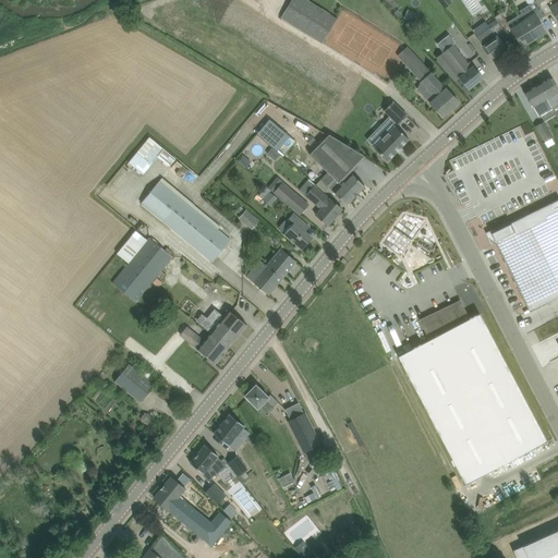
[(338,19),(328,13),(307,0),(291,0),(281,17),(323,44),(338,19)]
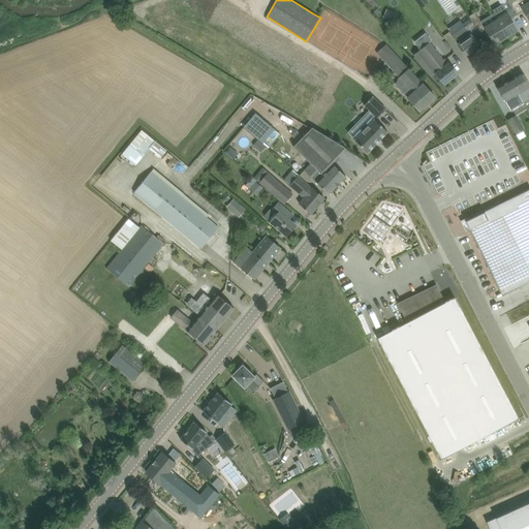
[(518,30),(507,14),(505,9),(510,6),(506,0),(497,0),(502,7),(492,14),(506,37),(518,30)]
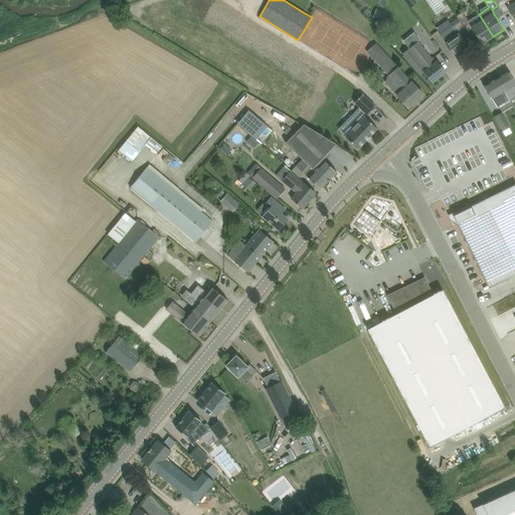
[(514,0),(493,0),(497,6),(498,6),(503,14),(509,10),(514,19),(514,0)]
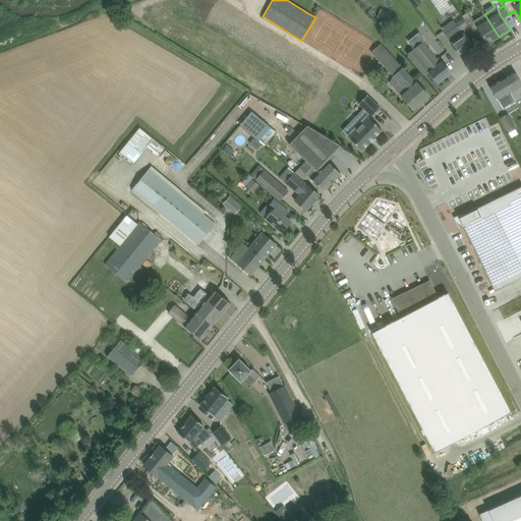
[(384,20),(387,11),(381,9),(377,17),(384,20)]
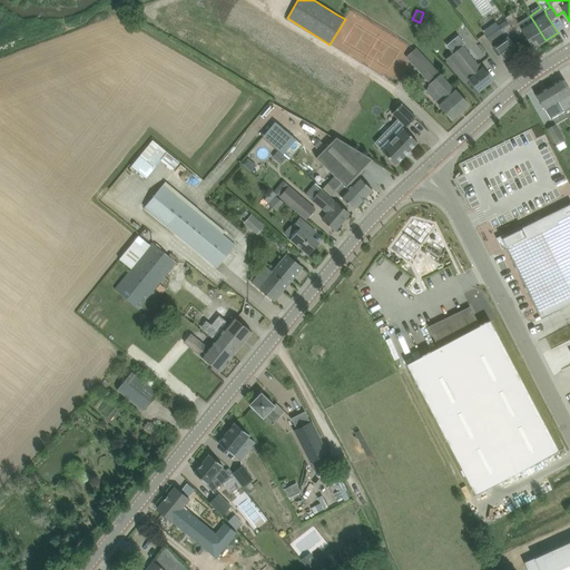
[(533,48),(546,40),(530,16),(518,23),(512,13),(504,18),(509,23),(519,39),(526,36),(533,48)]
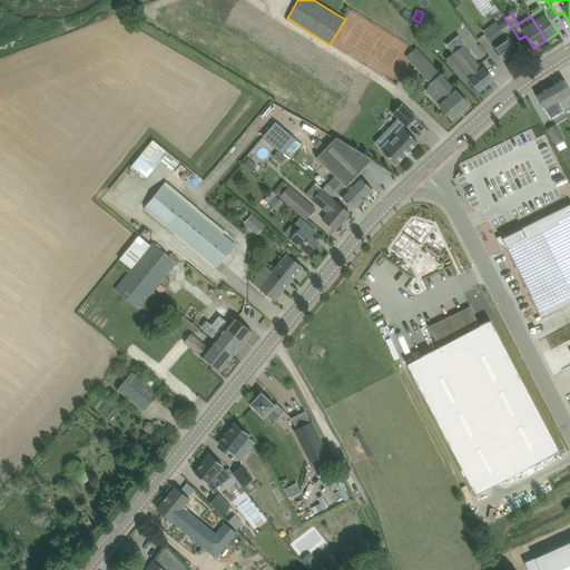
[(509,23),(494,32),(488,38),(493,47),(492,47),(503,61),(518,51),(510,40),(516,37),(519,40),(519,39),(509,23)]
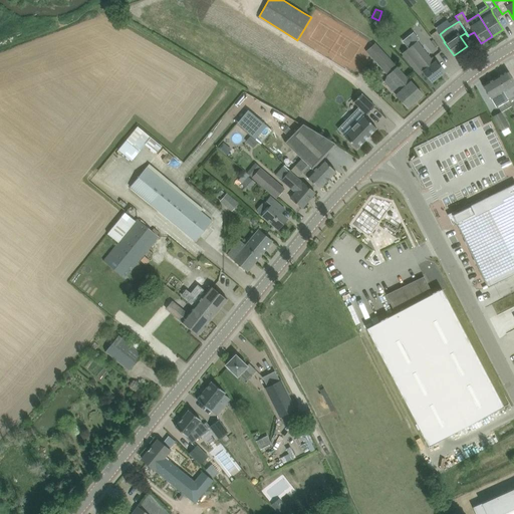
[(445,72),(439,64),(436,60),(434,62),(418,41),(402,54),(419,76),(424,71),(432,82),(445,72)]
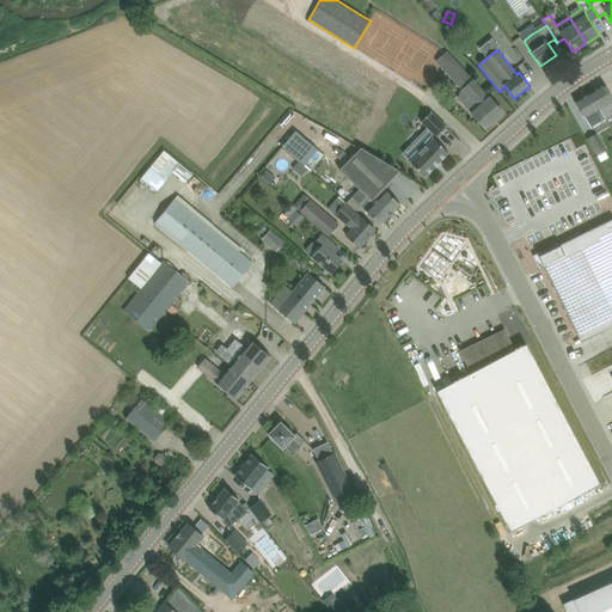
[(436,61),(465,92),(464,93),(461,102),(473,115),(485,128),(503,112),(491,99),(493,98),(477,83),(451,54),(447,51),(436,61)]
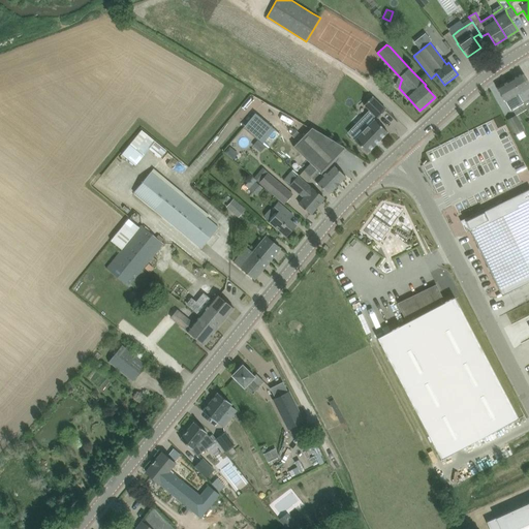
[(519,96),(523,103),(528,114),(528,83),(523,72),(522,72),(522,73),(512,79),(522,95),(519,96)]
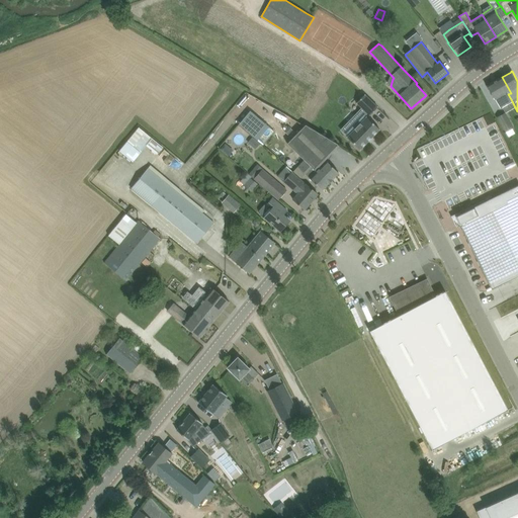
[(500,109),(512,101),(508,94),(511,93),(502,77),(488,85),(487,86),(500,109)]
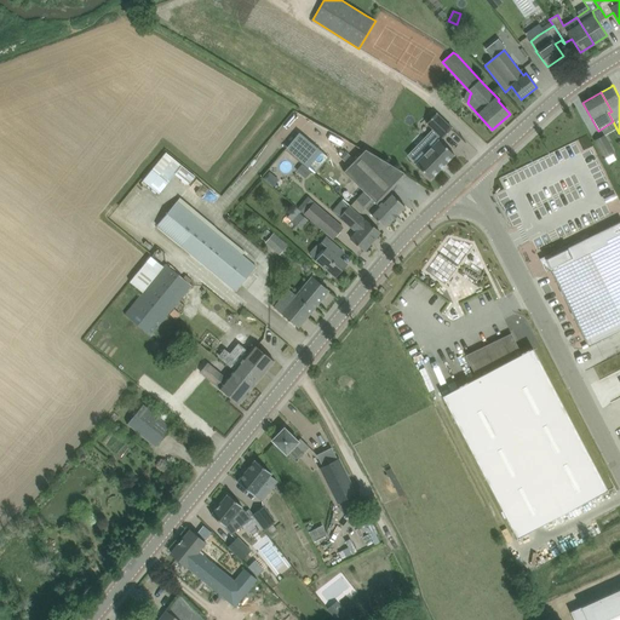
[(453,133),(437,118),(428,127),(443,143),(453,133)]
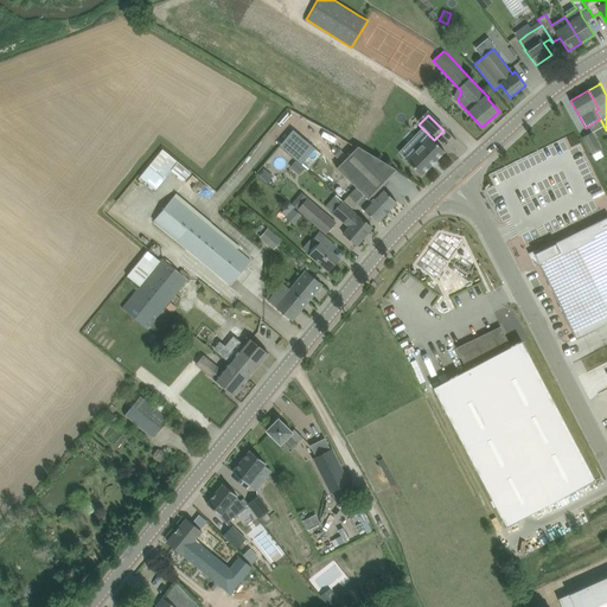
[(321,154),(315,148),(293,129),(280,146),(301,165),(308,170),(321,154)]
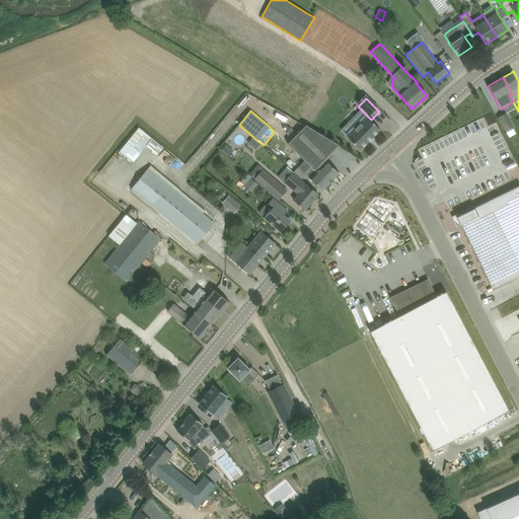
[(497,119),(505,134),(515,129),(506,113),(497,119)]
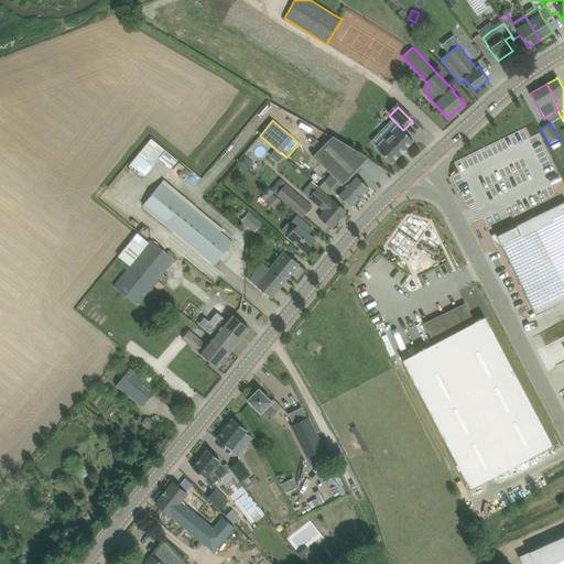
[(378,149),(392,163),(392,162),(413,141),(399,127),(399,128),(378,149)]
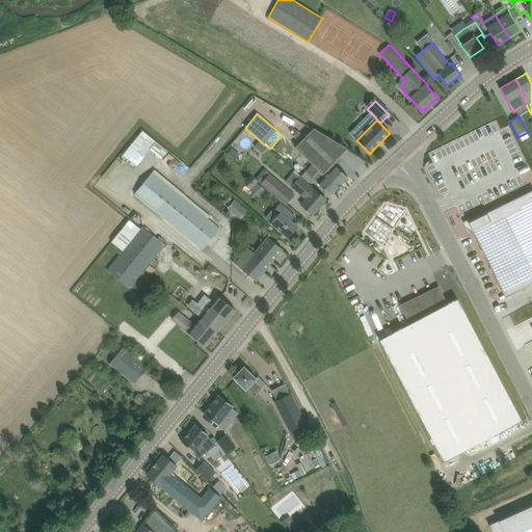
[(295,148),(309,160),(308,160),(324,176),(328,171),(335,165),(334,164),(348,150),(346,148),(314,128),(295,148)]
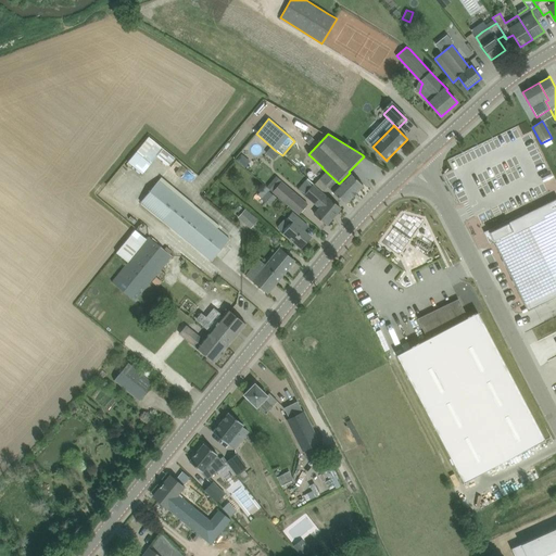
[(171,164),(176,156),(149,136),(137,151),(151,162),(158,154),(171,164)]
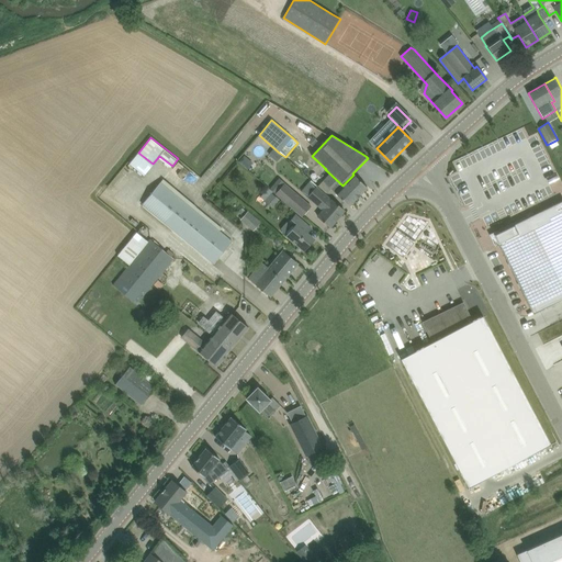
[(316,138),(311,144),(315,148),(321,143),(316,138)]
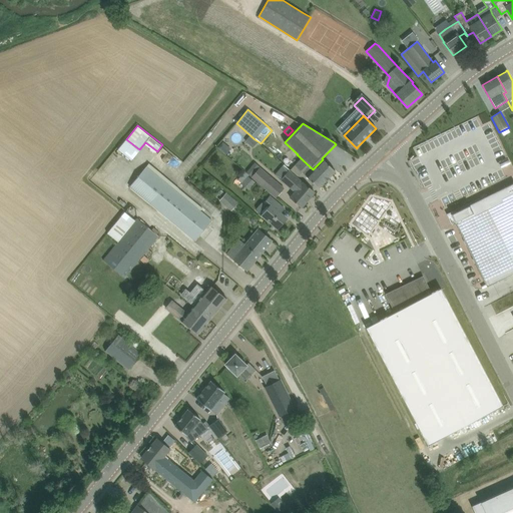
[(251,145),(255,141),(249,136),(245,141),(251,145)]
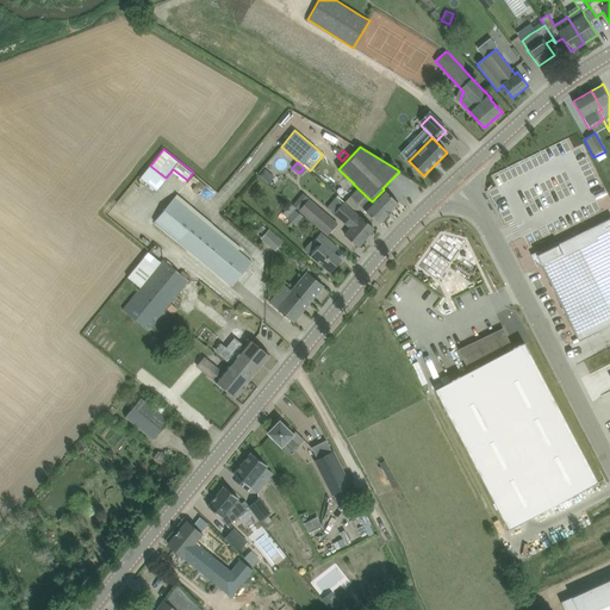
[(365,210),(379,224),(399,204),(385,190),(384,190),(377,197),(372,201),(353,184),(346,191),(352,195),(346,201),(354,210),(360,205),(365,210)]
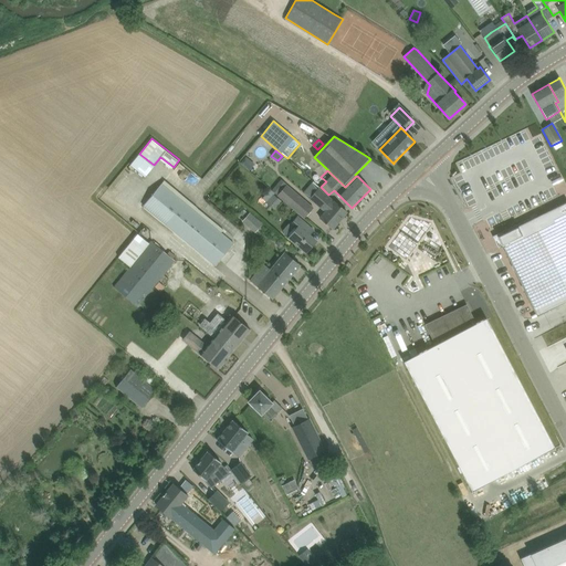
[(272,190),(278,196),(286,185),(281,179),(272,190)]
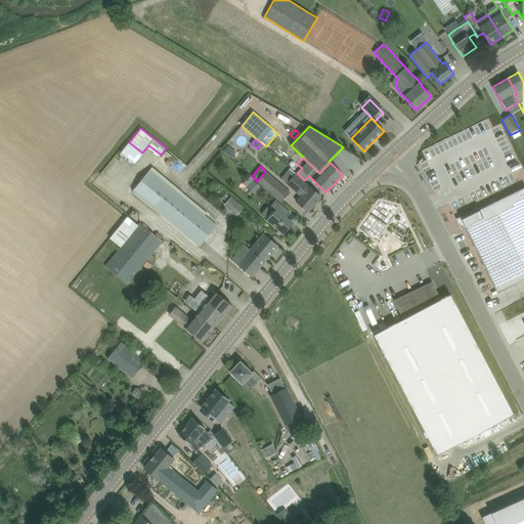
[(308,212),(314,205),(321,197),(289,169),(280,179),(301,195),(296,202),(308,212)]
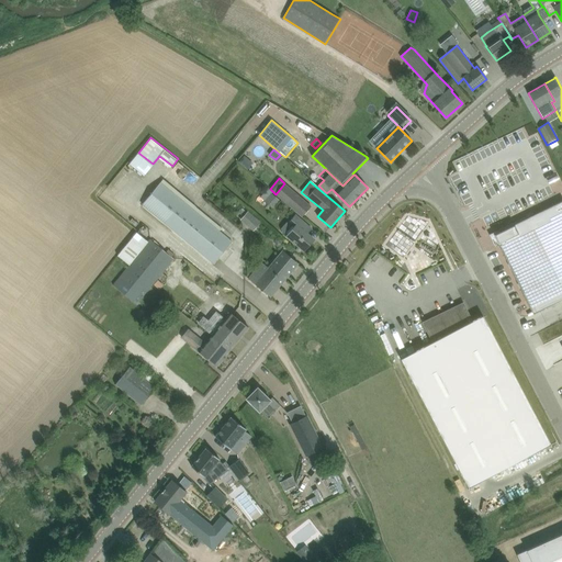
[(232,242),(161,182),(143,204),(214,263),(232,242)]
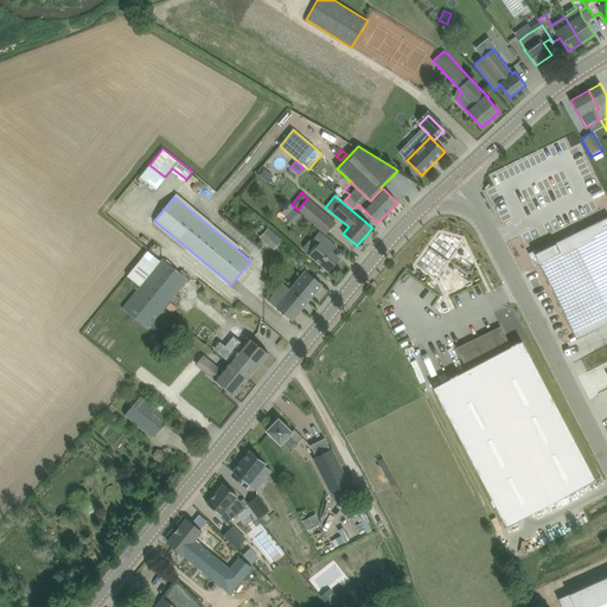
[(307,198),(298,210),(326,234),(336,223),(307,198)]
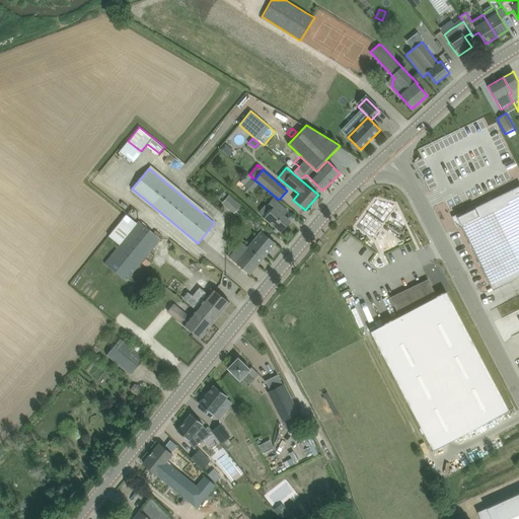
[(252,192),(257,184),(250,178),(251,178),(247,174),(241,181),(252,192)]
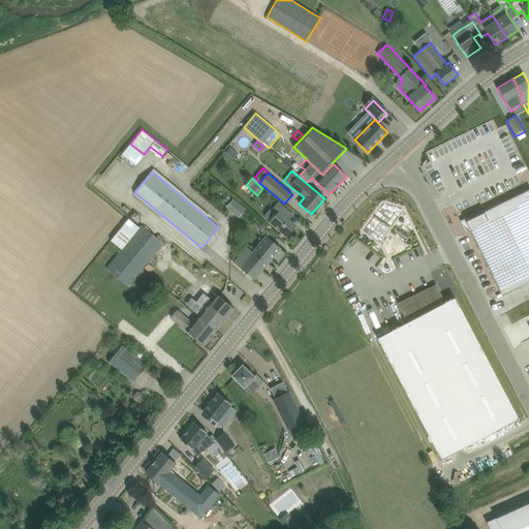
[(528,282),(528,189),(465,220),(502,296),(528,282)]
